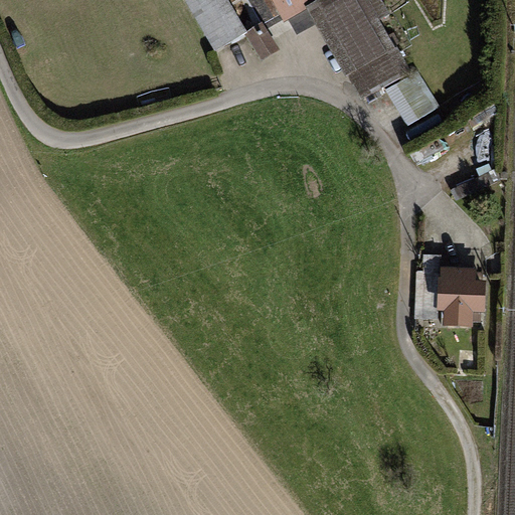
[(184,0),(213,51),(245,32),(227,0),(184,0)]
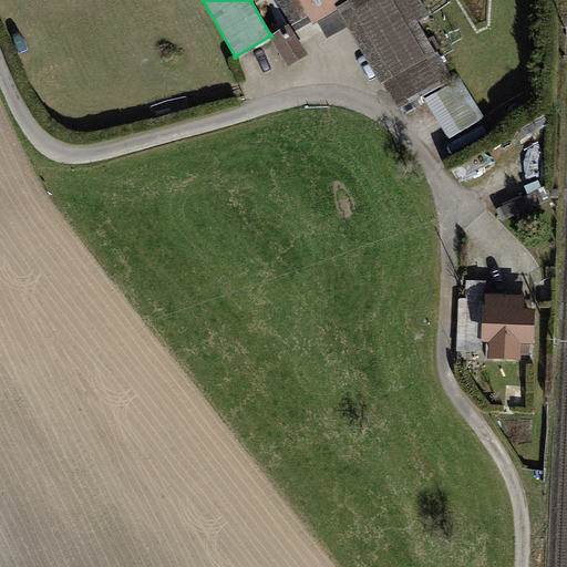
[(430,17),(420,0),(295,0),(311,28),(337,13),(381,89),(382,88),(397,113),(453,81),(419,22),(430,17)]
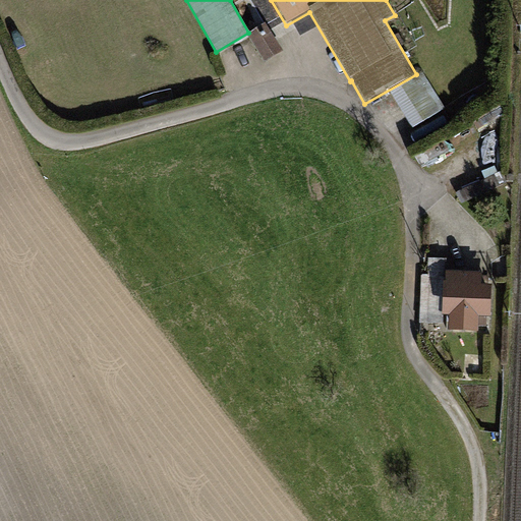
[(264,33),(254,38),(269,63),(278,58),(264,33)]
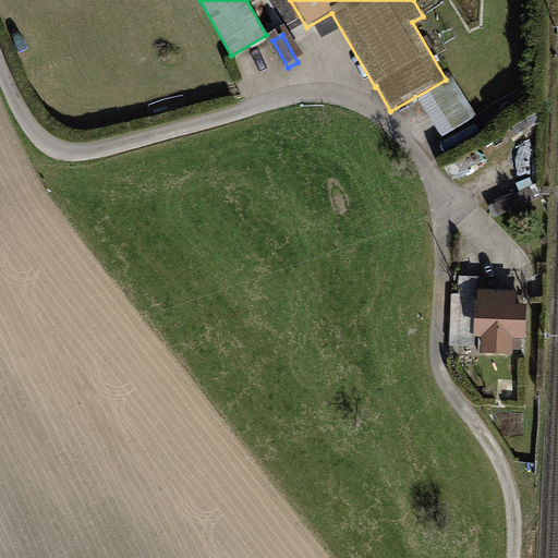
[(441,140),(478,118),(459,86),(423,107),(441,140)]
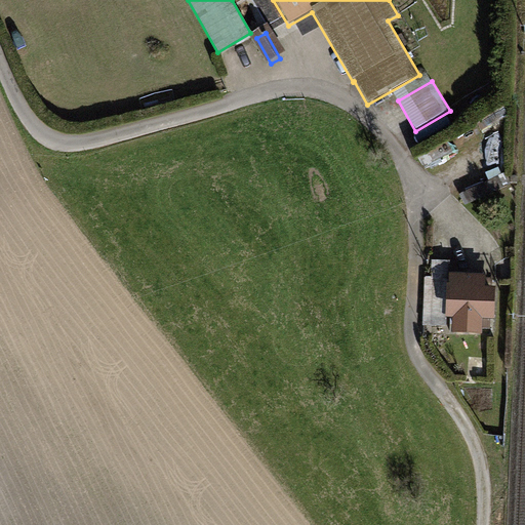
[(486,280),(452,278),(450,317),(457,317),(457,332),(483,333),(483,321),(491,322),(492,293),(485,293),(486,280)]
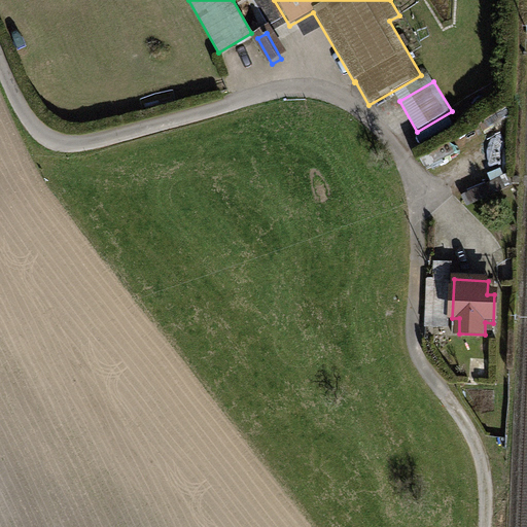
All buildings are outlined.
